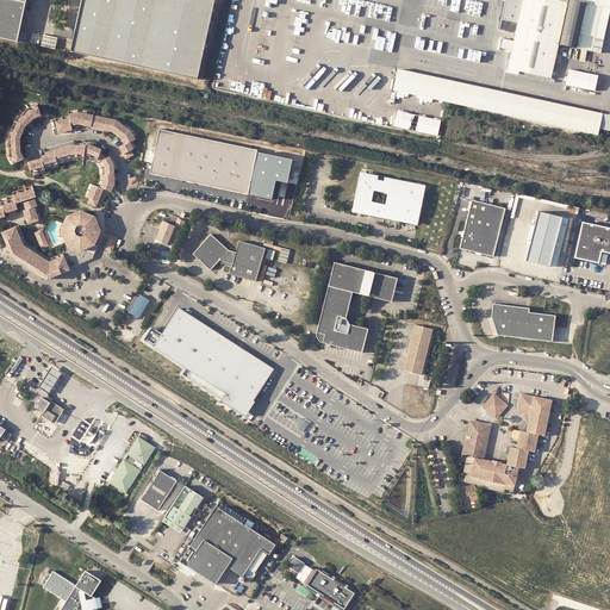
[(12,0),(0,0),(0,37),(18,42),(26,2),(12,0)]
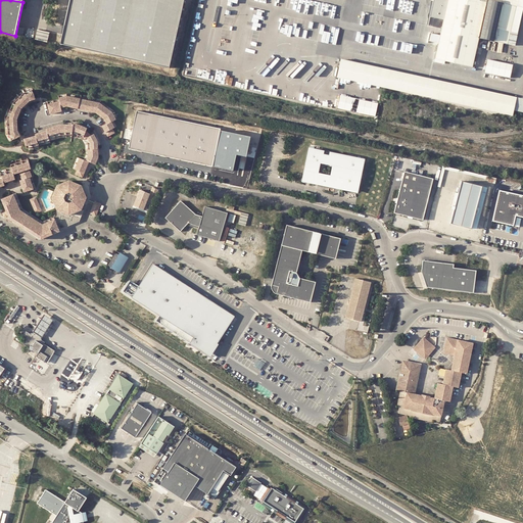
[(173,68),(188,0),(73,0),(63,45),(173,68)]
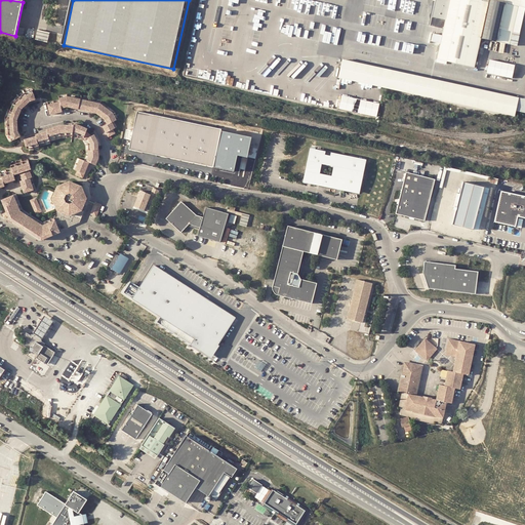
[(447,0),(435,58),(473,67),(479,38),(499,42),(505,43),(518,46),(524,10),(524,6),(496,0),(447,0)]
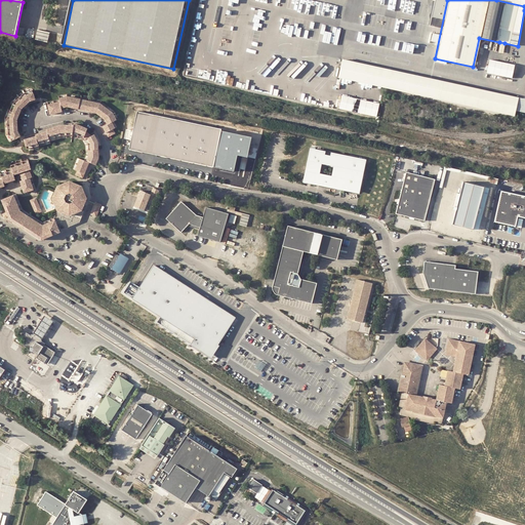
[(36,37),(48,40),(50,30),(38,27),(36,37)]
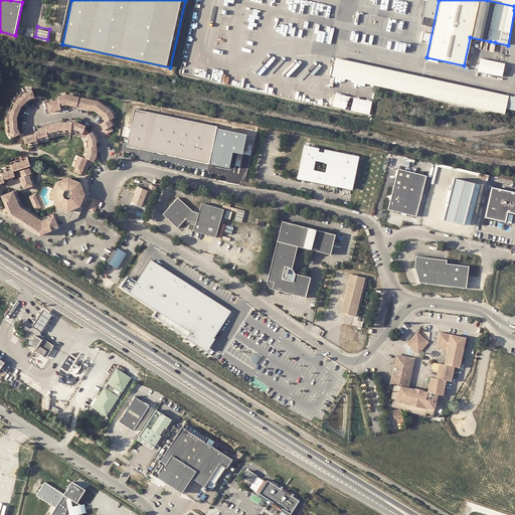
[(417,50),(418,46),(403,43),(401,51),(407,52),(408,51),(410,51),(410,49),(417,50)]
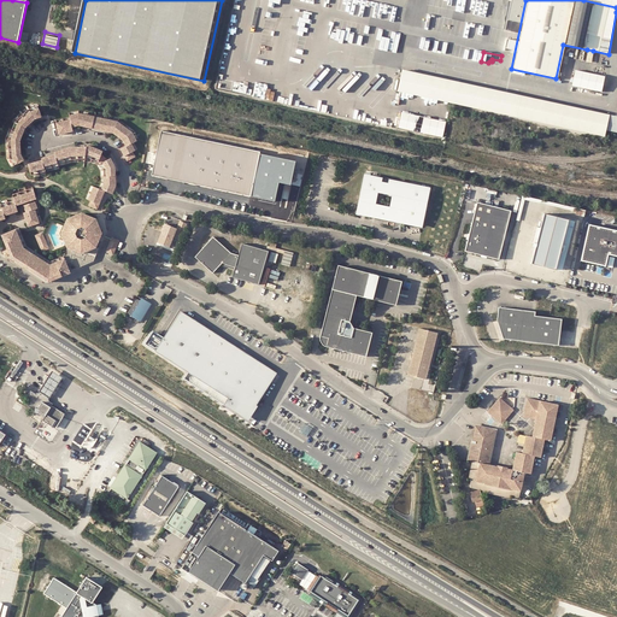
[(607,115),(400,69),(395,90),(603,136),(605,130),(607,115)]
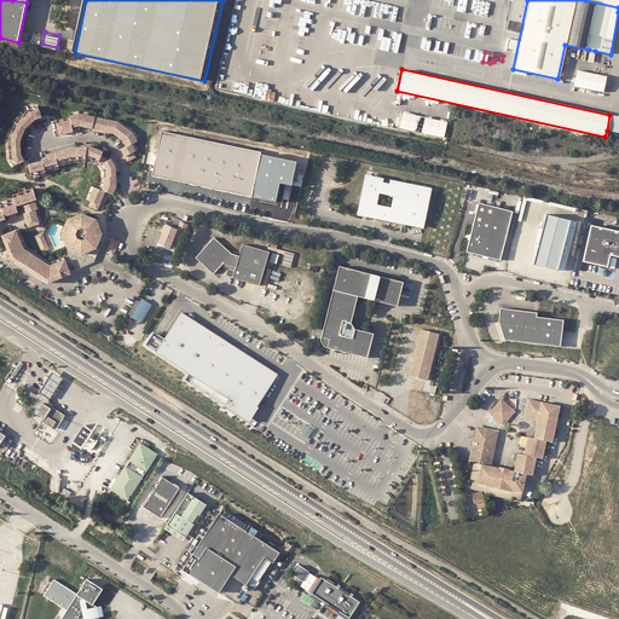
[(608,76),(578,69),(574,86),(603,92),(608,76)]
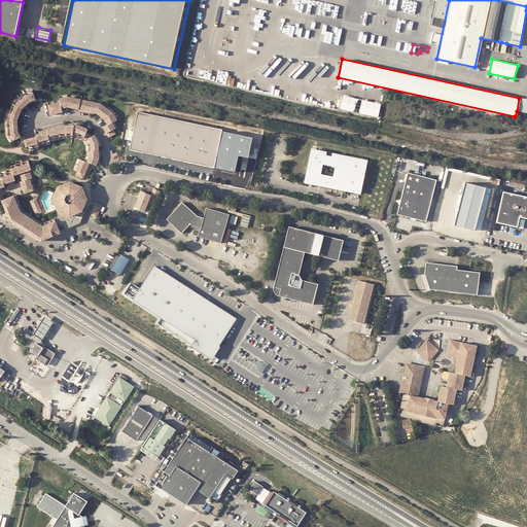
[(10,141),(19,137),(16,131),(15,119),(20,109),(29,101),(34,99),(31,91),(24,93),(11,104),(5,118),(7,135),(10,141)]
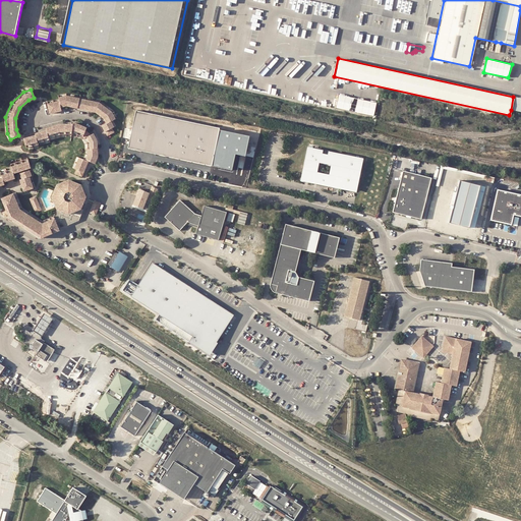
[(378,102),(340,94),(336,108),(374,116),(378,102)]
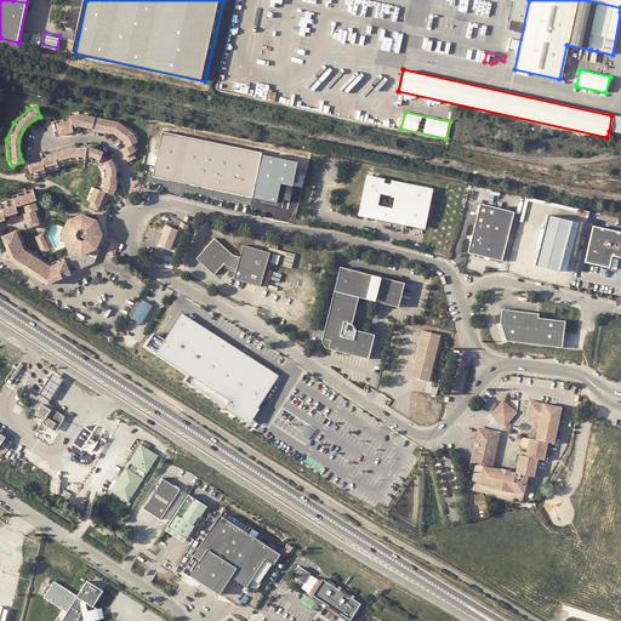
[(58,135),(73,131),(72,127),(78,126),(92,129),(112,134),(123,141),(125,147),(120,149),(124,157),(126,161),(131,159),(135,157),(132,152),(135,152),(131,144),(136,142),(131,134),(117,123),(95,117),(78,114),(69,115),(68,115),(69,120),(56,124),(57,129),(58,135)]
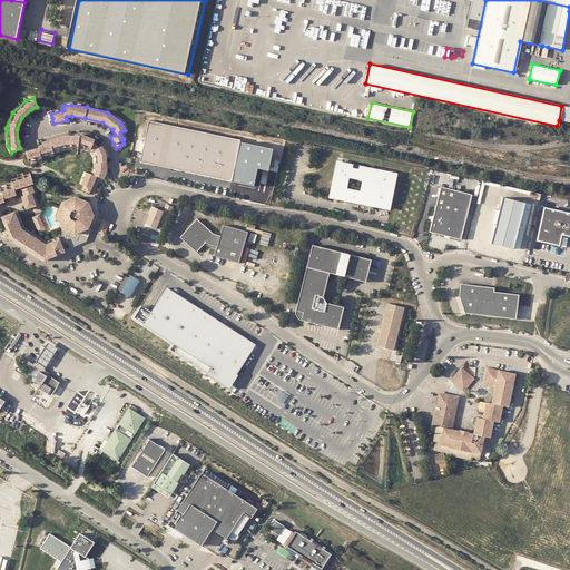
[(569,107),(568,107),(561,106),(559,120),(569,121),(569,107)]
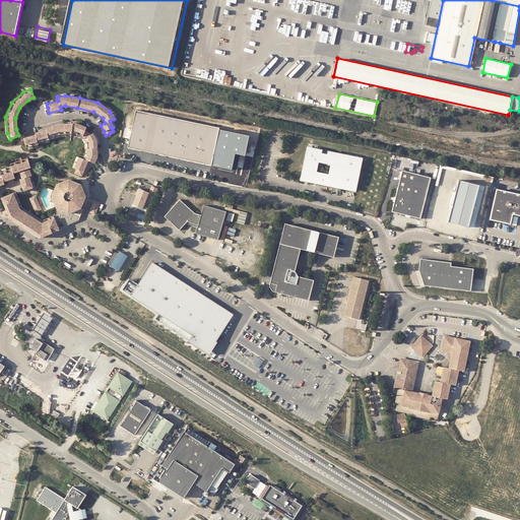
[(128,147),(211,165),(219,127),(211,126),(196,122),(136,110),(128,147)]
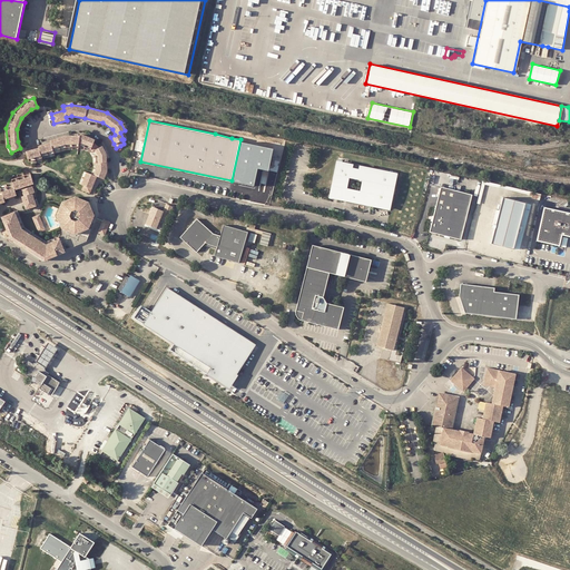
[(27,156),(28,161),(40,158),(40,156),(52,153),(52,150),(64,147),(77,146),(77,144),(89,149),(91,151),(94,157),(95,168),(92,175),(85,172),(80,184),(82,185),(80,189),(89,193),(95,176),(102,178),(106,170),(105,154),(100,146),(98,147),(92,143),(94,139),(79,134),(78,136),(62,137),(49,140),(50,143),(37,146),(38,148),(25,151),(27,156)]
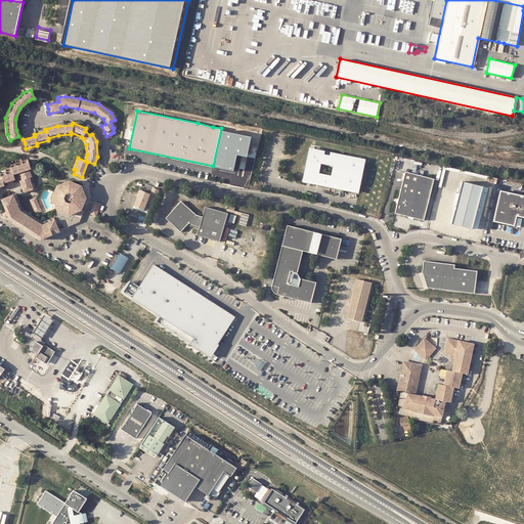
[(359,193),(366,159),(309,147),(302,181),(359,193)]
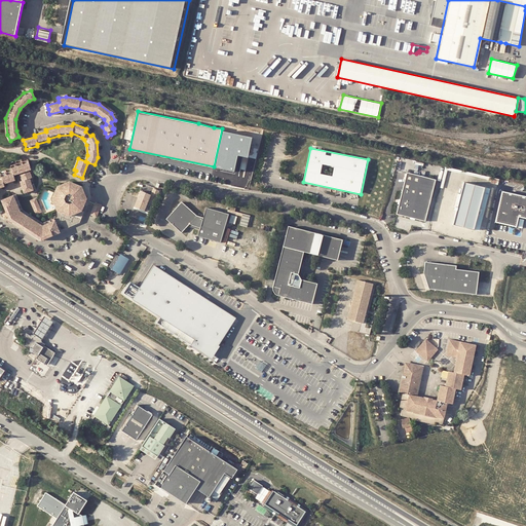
[(9,165),(11,171),(0,174),(0,176),(0,177),(0,176),(0,186),(3,186),(3,183),(14,180),(12,175),(30,168),(27,159),(16,163),(9,165)]
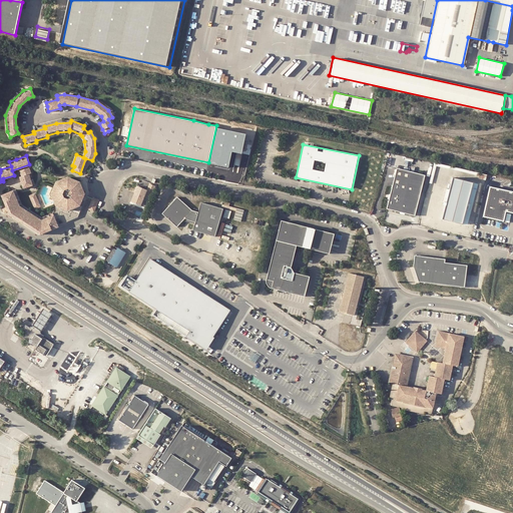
[(18,177),(22,188),(31,185),(28,173),(30,173),(28,167),(18,170),(20,176),(18,177)]
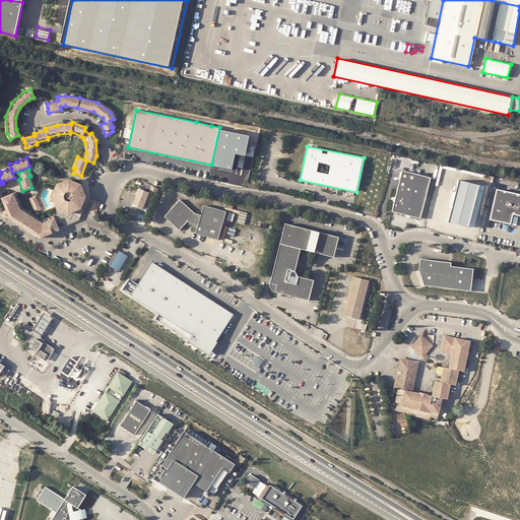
[(419,218),(431,178),(402,171),(392,211),(419,218)]
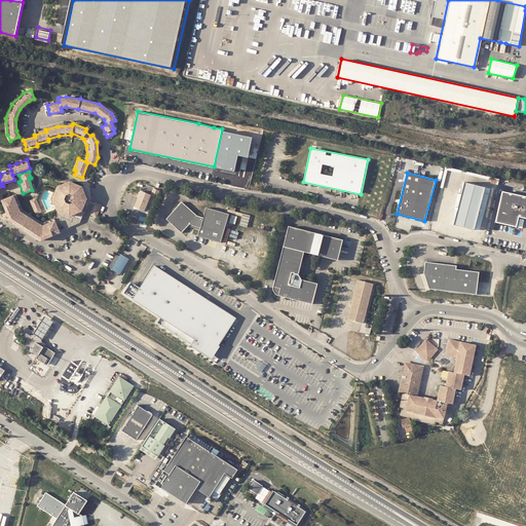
[(485,185),(464,179),(453,223),(474,228),(485,185)]
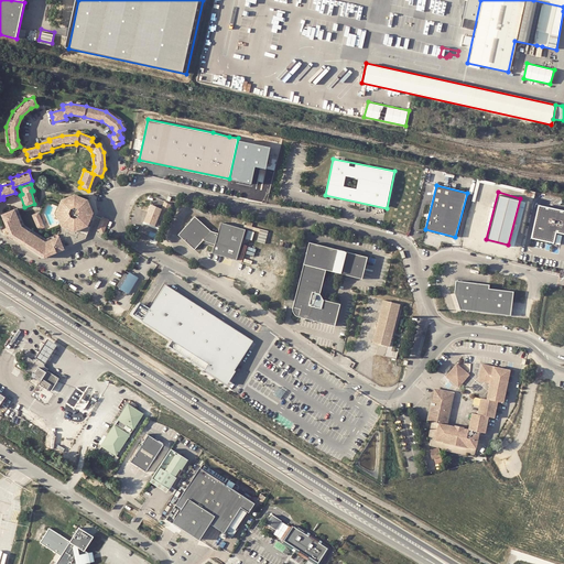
[(56,209),(60,210),(63,203),(73,197),(84,202),(88,213),(85,221),(88,223),(93,213),(86,199),(73,194),(60,199),(56,209)]
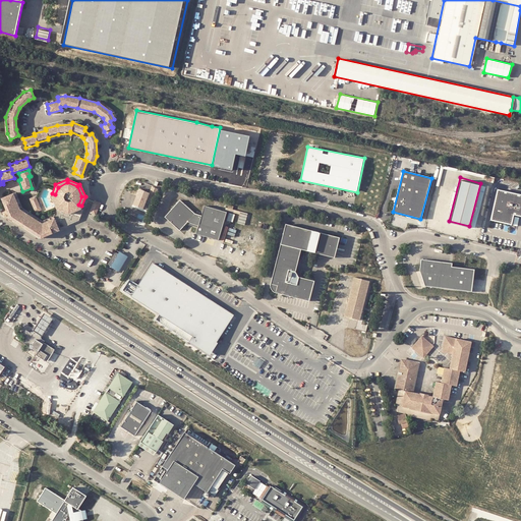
[(56,209),(52,217),(53,218),(55,222),(58,221),(67,225),(77,220),(82,210),(80,209),(81,206),(78,205),(81,196),(77,186),(67,182),(58,187),(55,194),(52,193),(50,196),(56,209)]
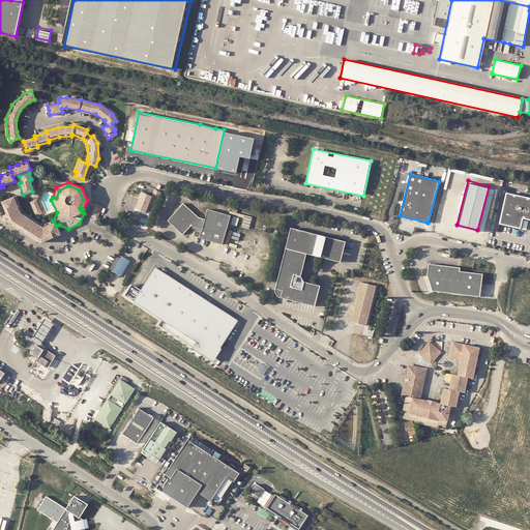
[(495,187),(489,186),(477,230),(483,232),(495,187)]
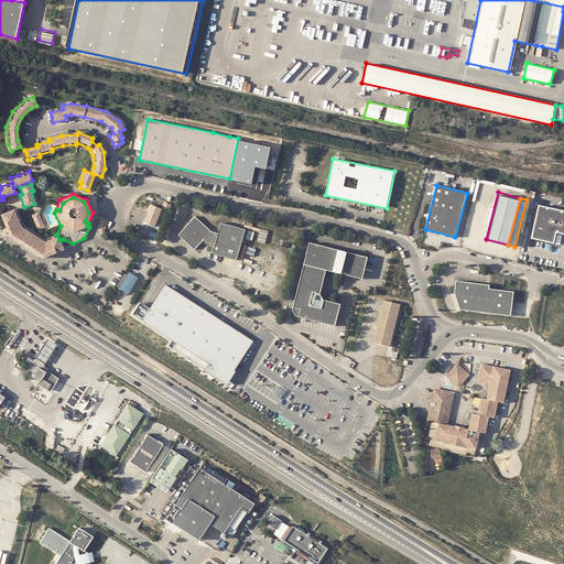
[(165,218),(171,205),(165,202),(162,208),(159,217),(165,219),(165,218)]
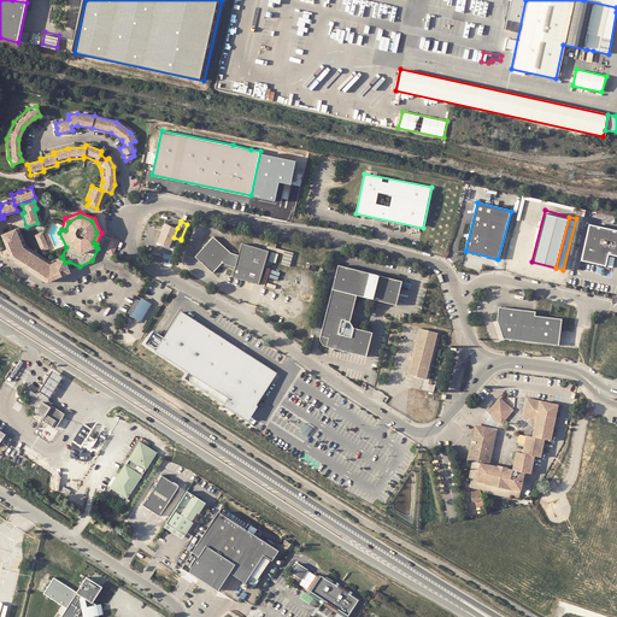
[(177,228),(165,222),(157,241),(170,247),(174,238),(177,228)]
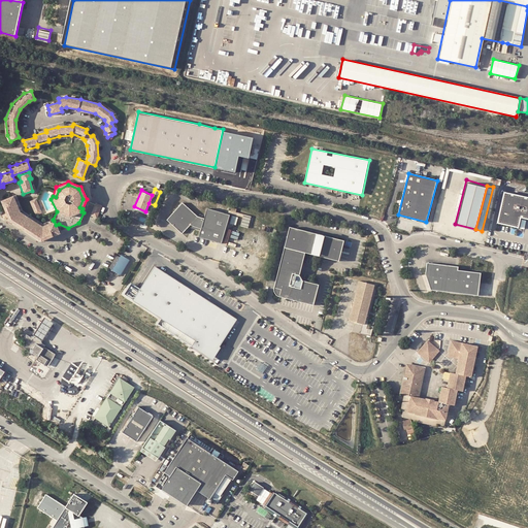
[(318,195),(303,192),(302,198),(316,201),(318,195)]
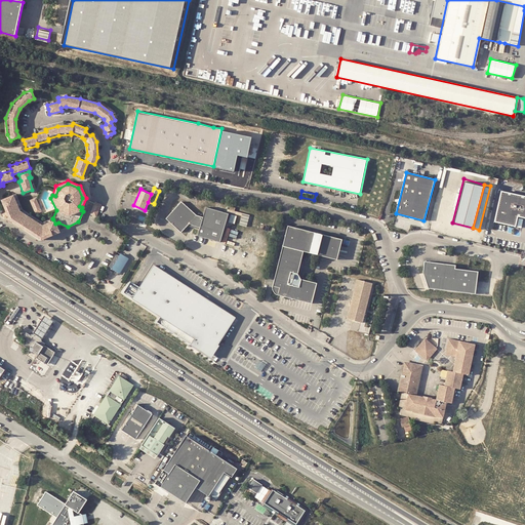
[(524,196),(507,193),(501,192),(495,223),(516,227),(516,221),(517,218),(518,216),(524,217),(524,196)]
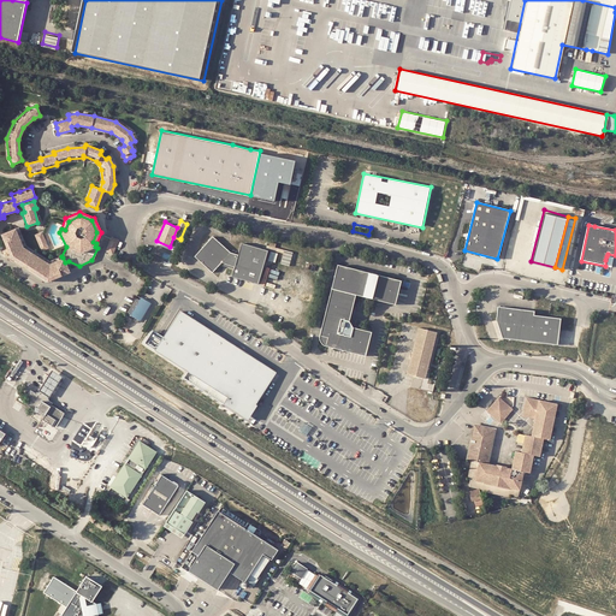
[(15,227),(3,234),(12,256),(19,261),(18,264),(30,271),(31,268),(47,279),(69,270),(65,262),(63,258),(48,265),(22,247),(15,229),(15,227)]
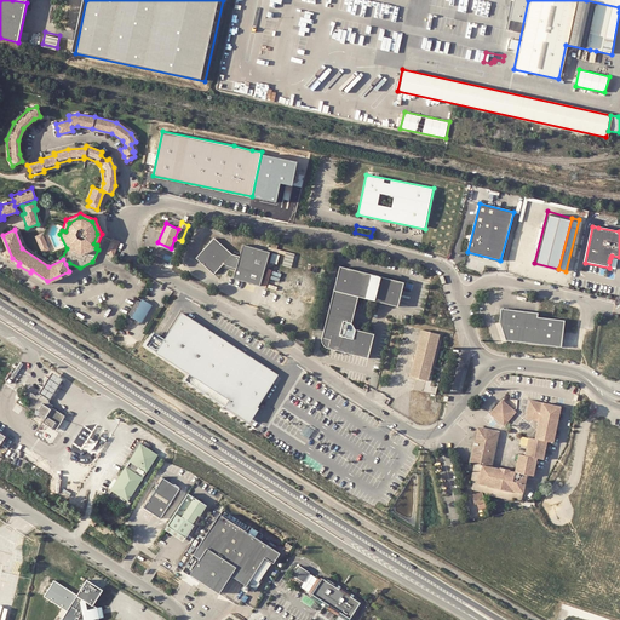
[(17,229),(15,230),(22,248),(49,267),(63,259),(62,258),(62,257),(49,263),(26,247),(17,229)]
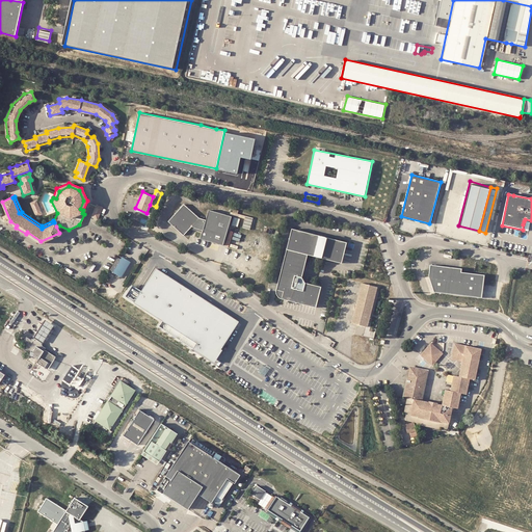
[(32,202),(29,203),(35,216),(41,214),(35,201),(32,202)]
